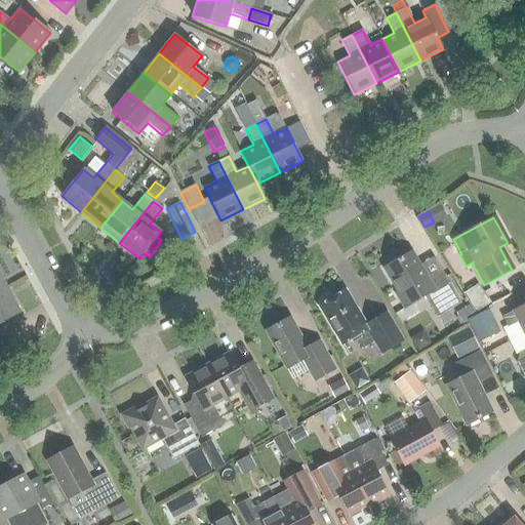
[(384,269),(397,292),(395,294),(403,309),(423,296),(437,317),(460,303),(443,273),(429,281),(411,252),(384,269)]
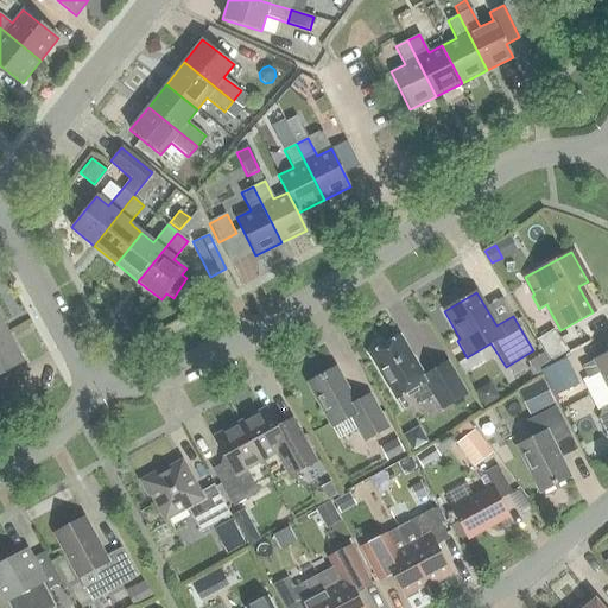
[(536,341),(549,361),(568,349),(559,337),(558,339),(553,329),(536,341)]
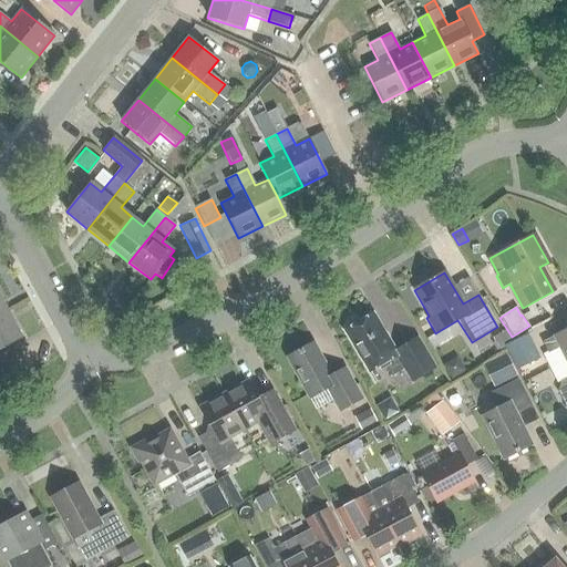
[(8,310),(0,313),(0,349),(22,338),(8,310)]
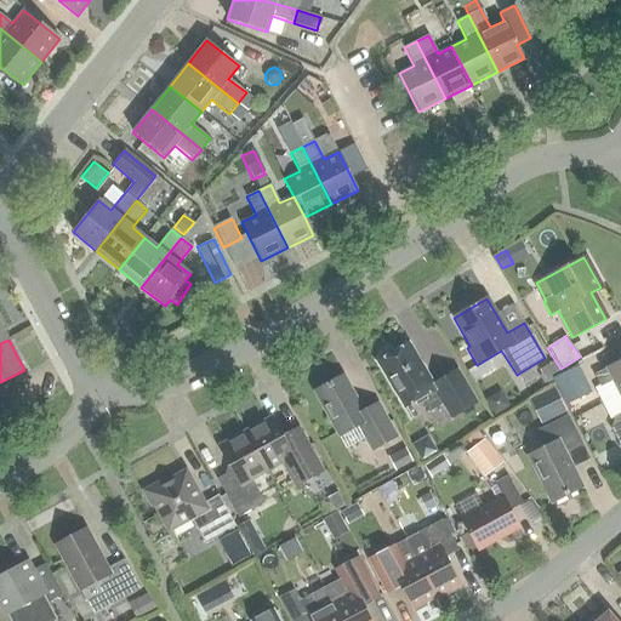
[(381,360),(377,363),(404,408),(420,398),(428,412),(443,405),(450,419),(476,403),(456,371),(432,385),(409,345),(393,354),(391,351),(380,358),(381,360)]
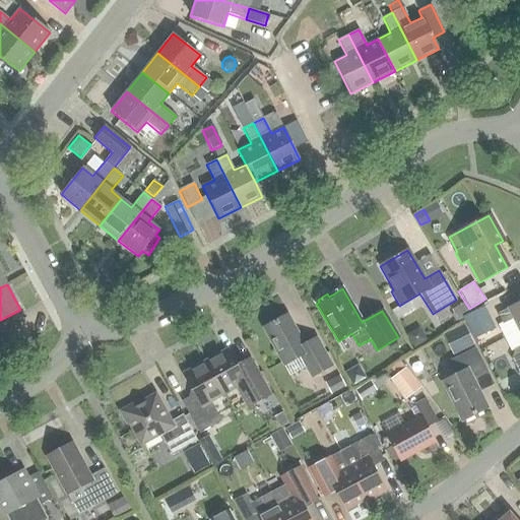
[(518,331),(519,330),(519,302),(497,314),(503,324),(513,319),(518,331)]
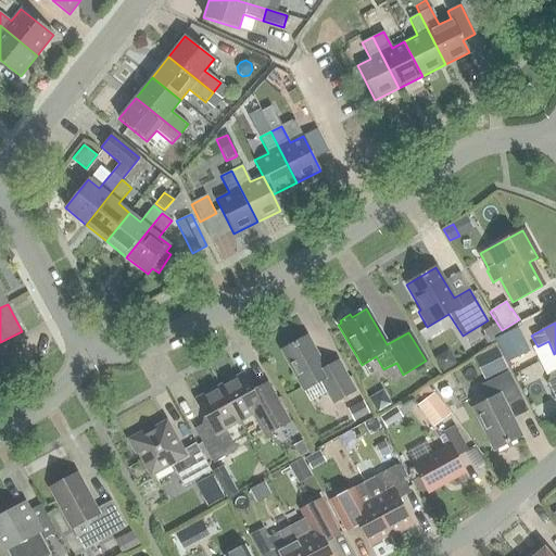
[(529,351),(517,327),(494,339),(506,363),(529,351)]
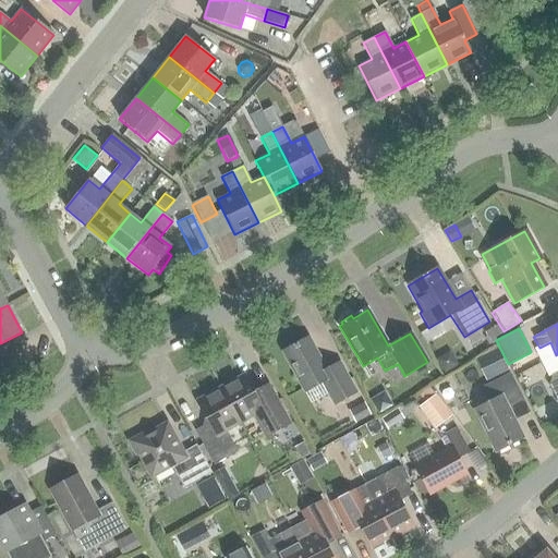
[(322,383),(334,404),(355,392),(339,363),(326,371),(308,339),(282,353),(304,392),(322,383)]
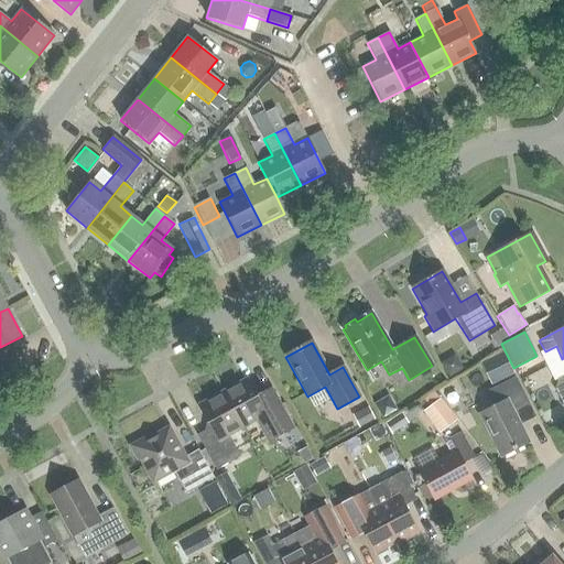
[(563,358),(562,359),(563,361),(563,376),(559,379),(554,389),(563,407),(563,358)]
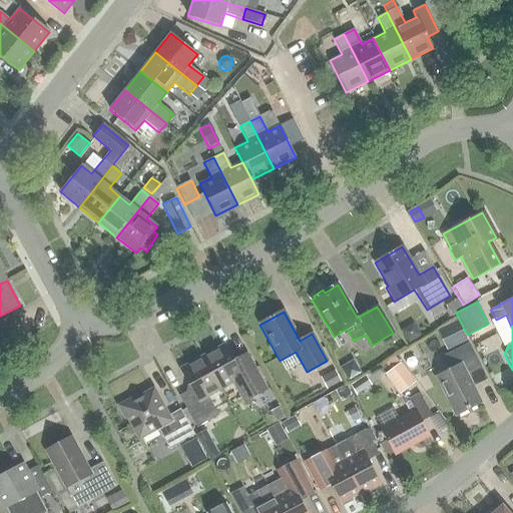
[(481,403),(468,377),(481,370),(469,344),(442,357),(449,371),(436,377),(455,416),(481,403)]
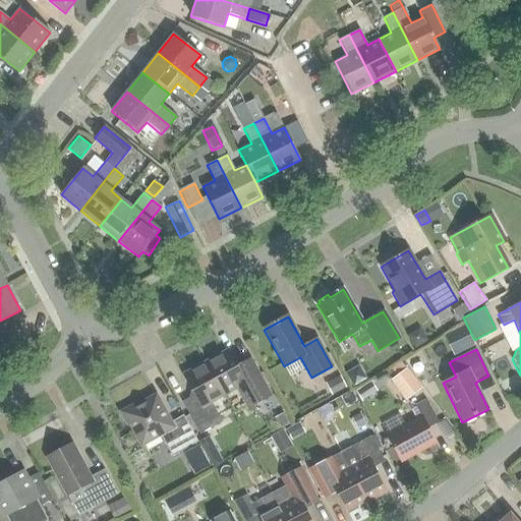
[(224,396),(237,389),(247,408),(270,396),(251,363),(239,370),(227,350),(206,362),(224,396)]
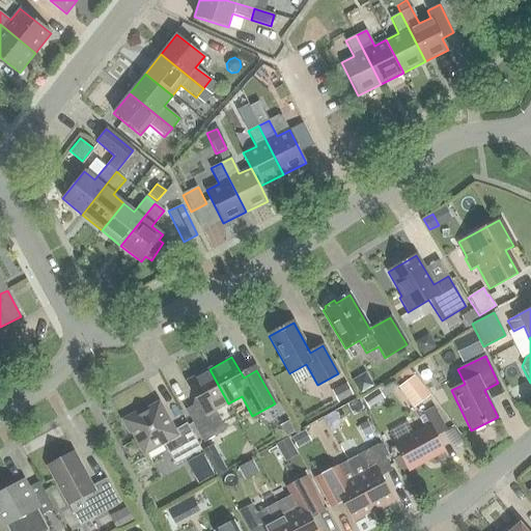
[(215,411),(228,403),(210,369),(187,381),(199,402),(186,410),(203,443),(225,430),(215,411)]
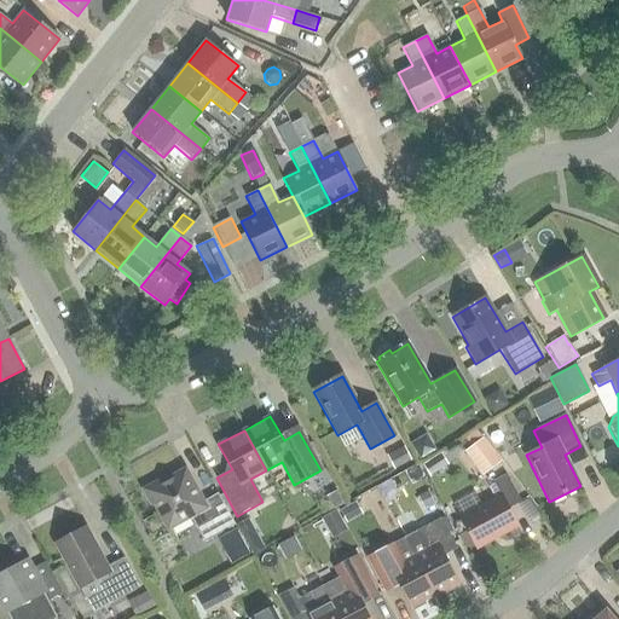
[(470,447),(487,470),(499,462),(482,439),(470,447)]
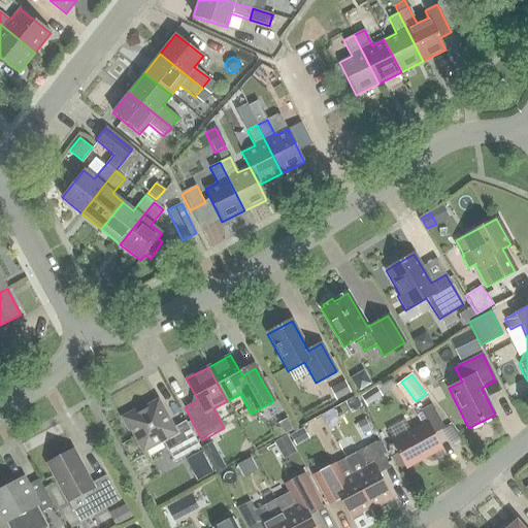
[(351,393),(343,382),(332,388),(338,399),(351,393)]
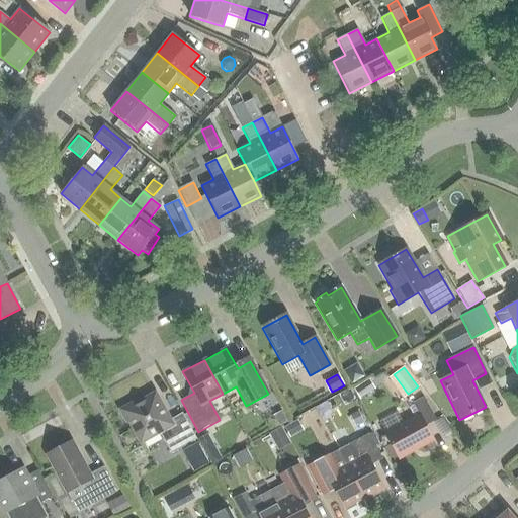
[(363,382),(352,390),(359,400),(370,393),(363,382)]
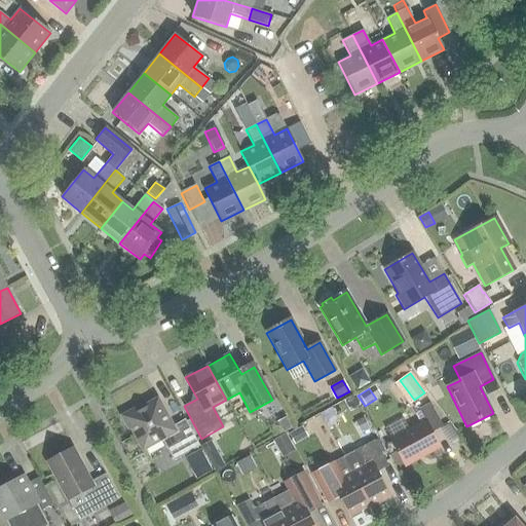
[(135,412),(134,410),(121,416),(128,428),(129,427),(142,450),(161,440),(174,461),(199,447),(185,421),(173,428),(157,400),(135,412)]
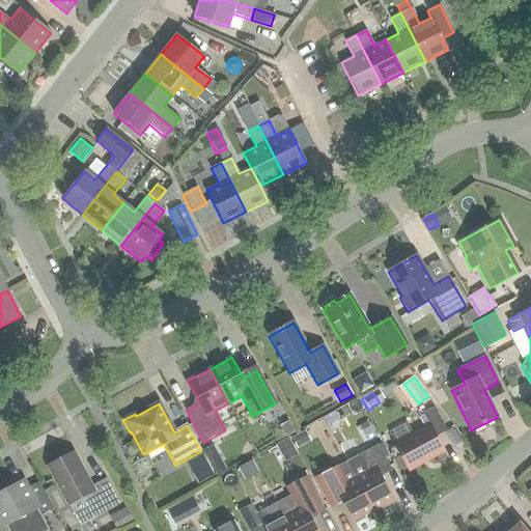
[(429,426),(394,445),(408,470),(443,451),(436,437),(447,431),(434,407),(422,413),(429,426)]
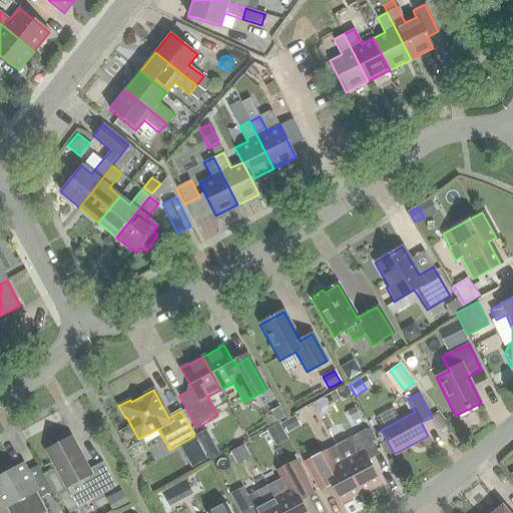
[(286,418),(279,407),(271,412),(277,423),(286,418)]
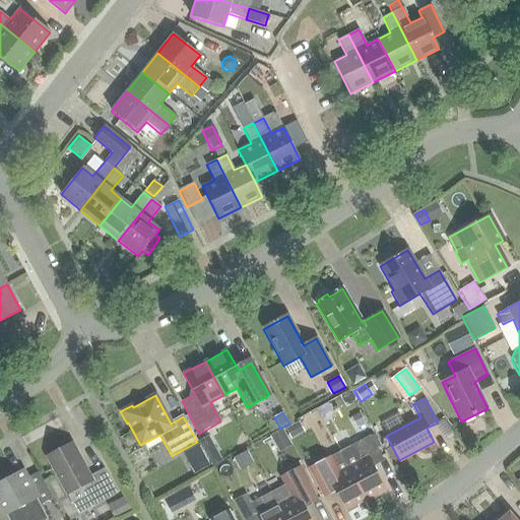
[(360,413),(352,417),(356,427),(364,423),(360,413)]
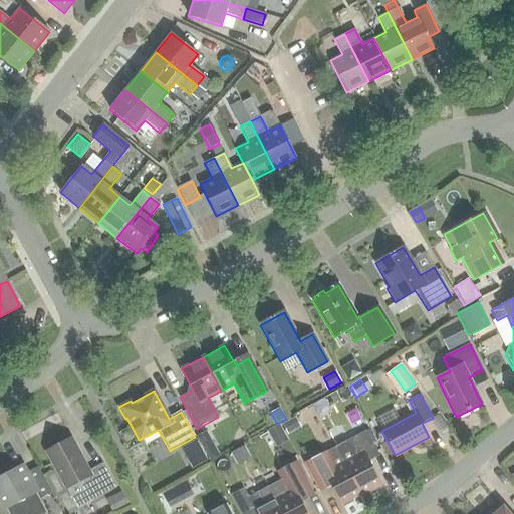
[(281,425),(287,435),(300,428),(294,417),(281,425)]
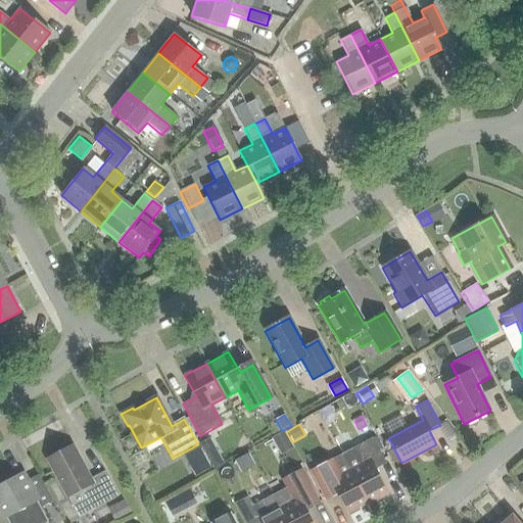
[(341,455),(349,470),(368,503),(387,491),(373,465),(384,460),(372,438),(341,455)]
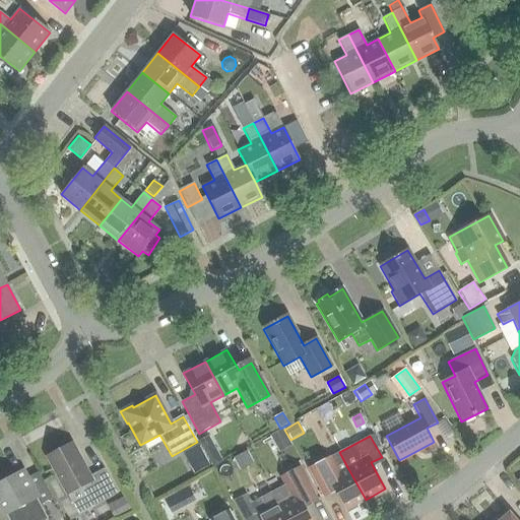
[(93,506),(117,494),(104,468),(89,476),(71,443),(47,456),(67,495),(82,485),(93,506)]
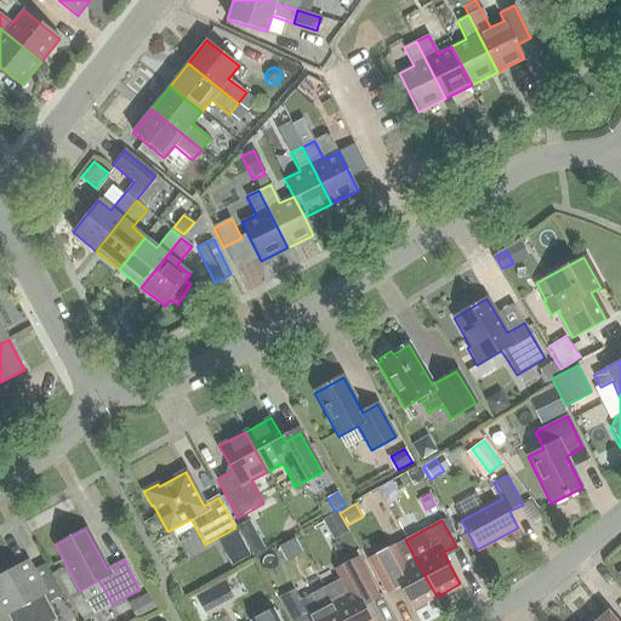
[(256,537),(245,543),(254,558),(265,552),(256,537)]
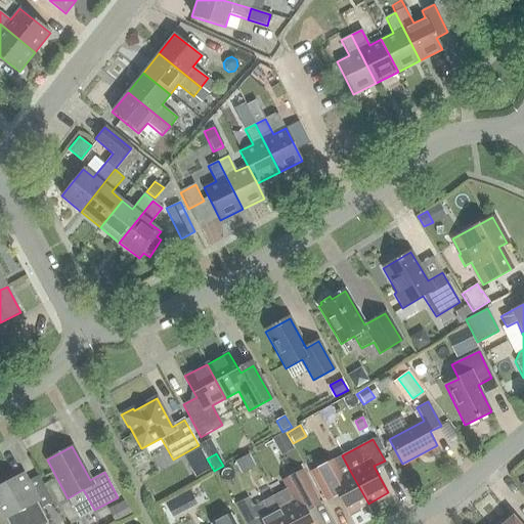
[(342,455),(311,472),(326,500),(337,494),(348,515),(368,504),(350,471),(342,455)]
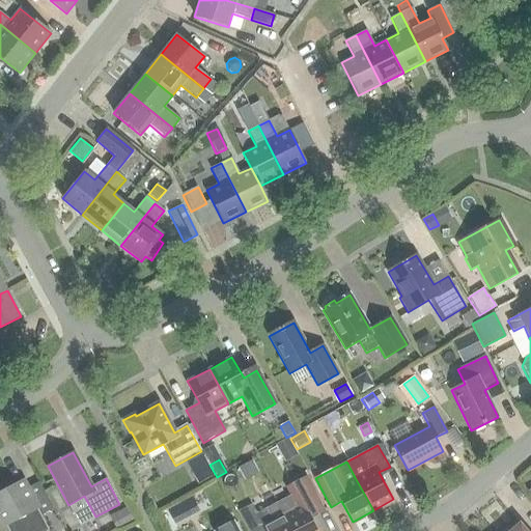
[(289,496),(277,502),(291,530),(317,530),(312,519),(325,511),(322,506),(306,476),(291,483),(284,487),(289,496)]
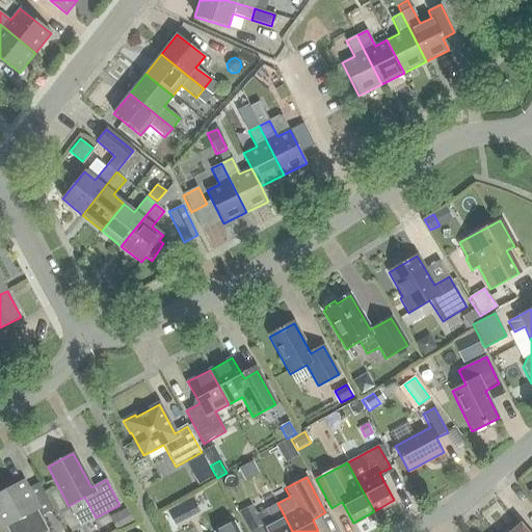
[(46,531),(47,531),(40,517),(53,510),(38,483),(26,489),(22,481),(0,493),(0,516),(8,531),(46,531)]
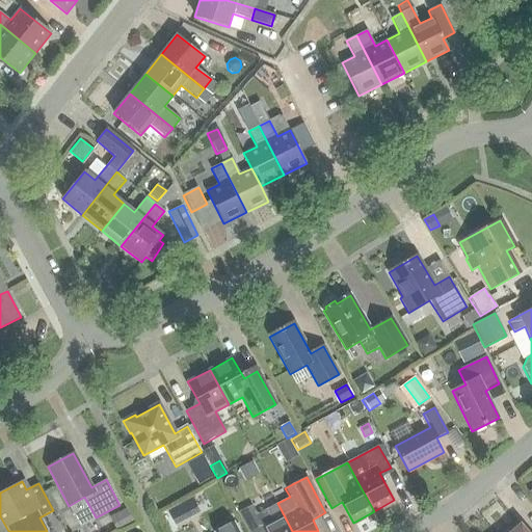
[(176,507),(183,521),(200,512),(192,498),(176,507)]
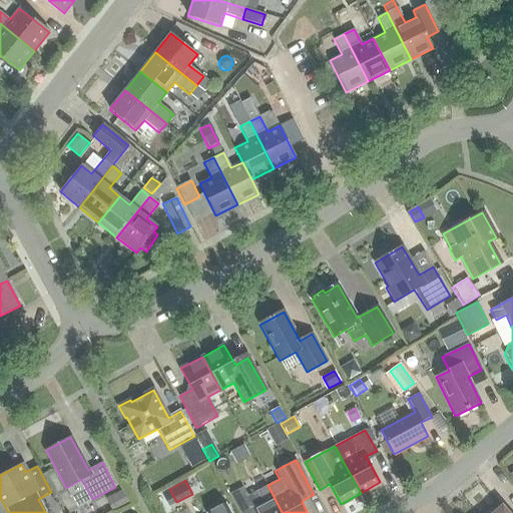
[(243,487),(230,494),(240,512),(282,512),(268,485),(258,491),(247,496),(243,487)]
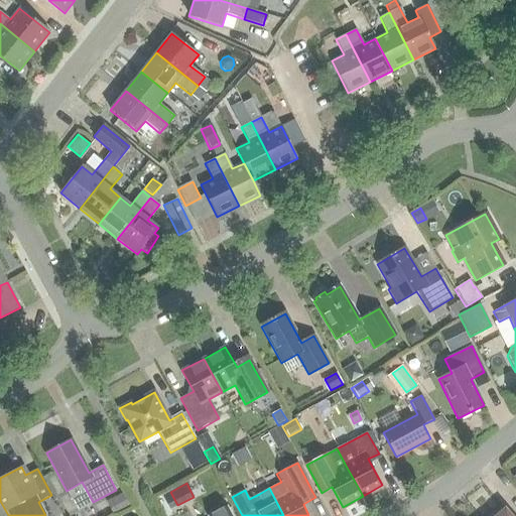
[(231,515),(227,507),(210,515),(231,515)]
